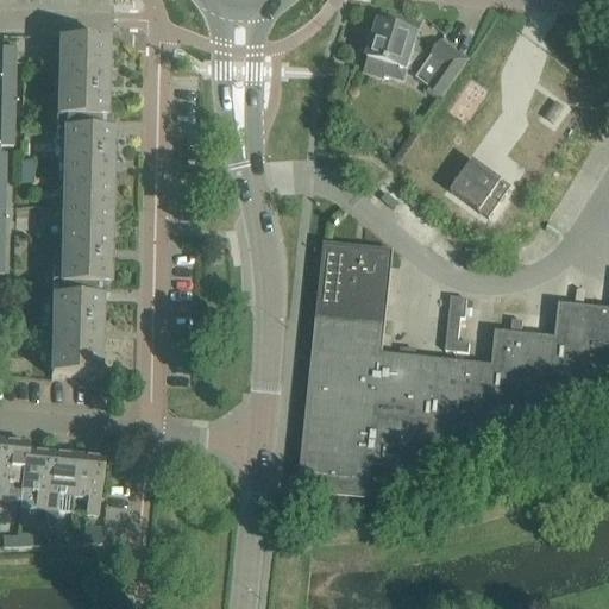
[(368,61),(369,61),(364,76),(385,82),(387,80),(403,85),(421,26),(389,17),(385,26),(378,25),(372,43),(366,42),(362,56),(369,58),(368,61)]
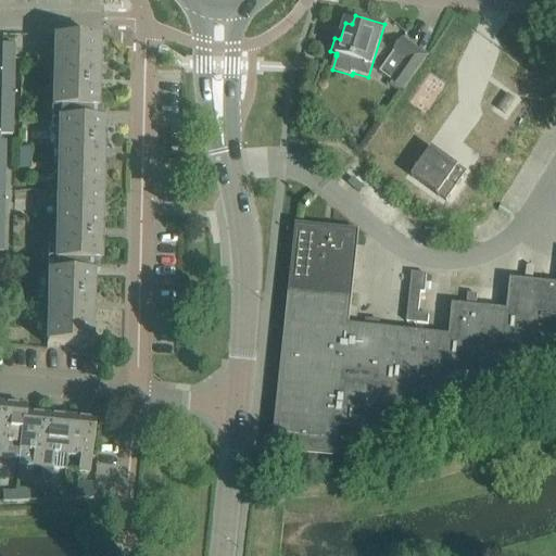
[(96,168),(97,130),(97,123),(90,123),(91,66),(98,66),(99,40),(54,39),(52,112),(59,112),(55,274),(49,274),(47,345),(91,346),(92,320),(86,320),(87,265),(93,265),(95,219),(101,219),(102,168),(96,168)]
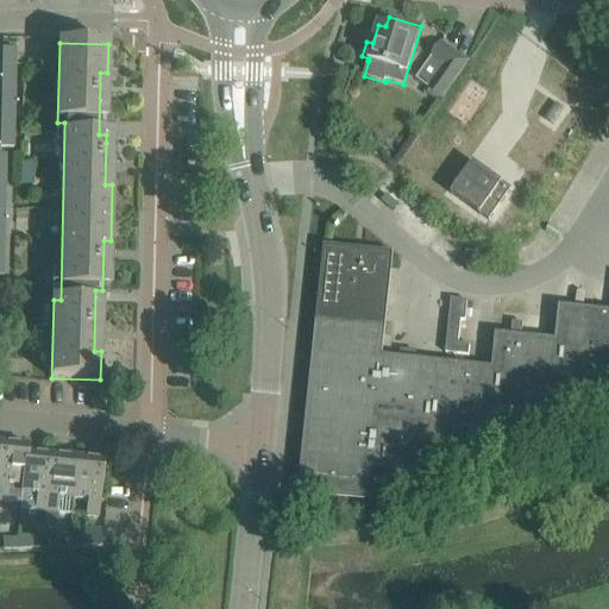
[(466,54),(460,49),(456,55),(440,43),(431,57),(444,67),(427,90),(440,100),(468,62),(463,60),(466,54)]
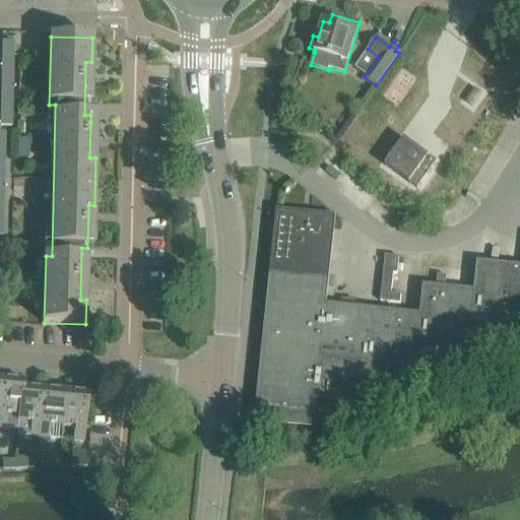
[(14,51),(14,41),(1,41),(1,50),(14,51)]
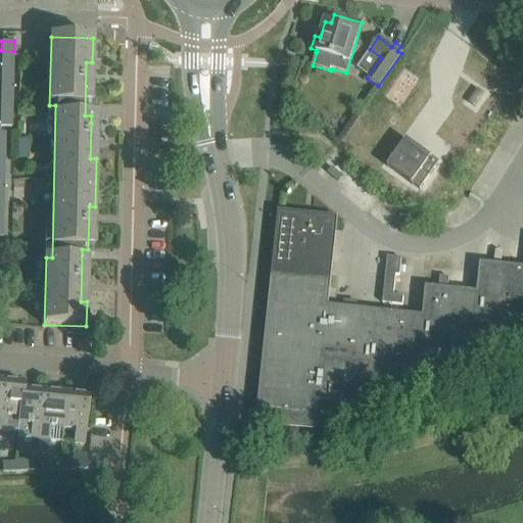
[(14,60),(14,56),(14,51),(1,50),(1,60),(14,60)]
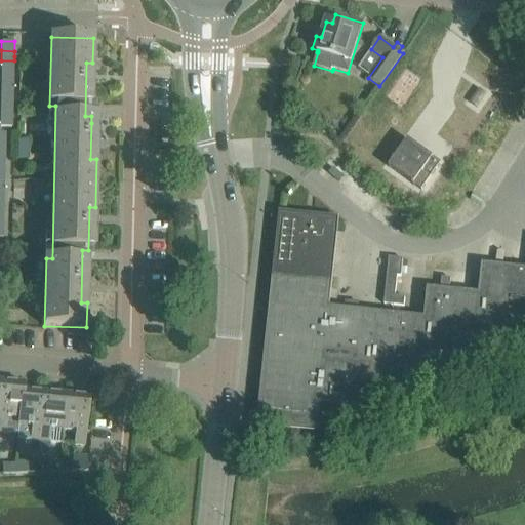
[(13,71),(14,61),(1,61),(1,70),(13,71)]
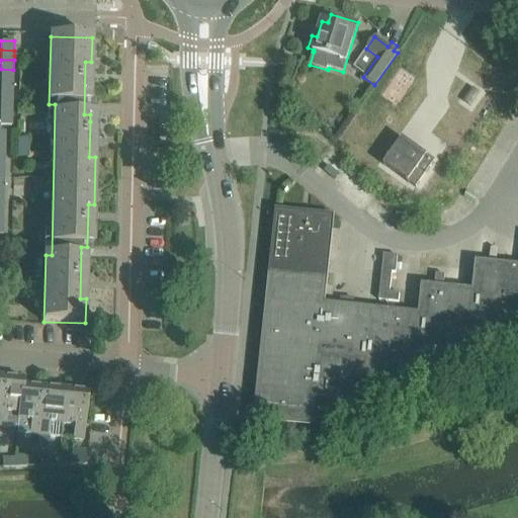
[(13,79),(13,70),(1,69),(1,78),(13,79)]
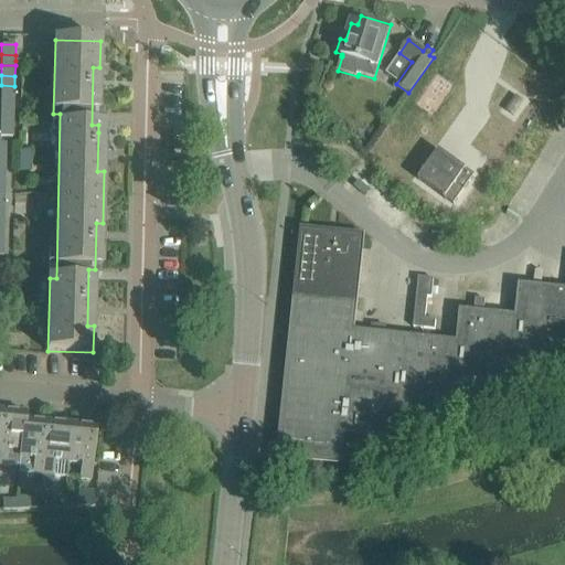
[(14,96),(14,86),(1,85),(0,96),(14,96)]
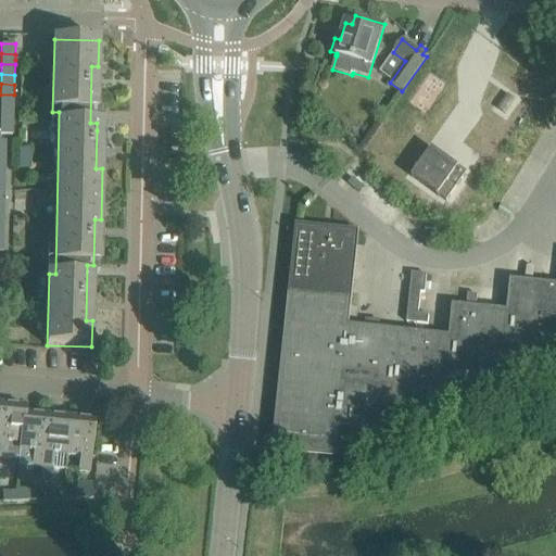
[(14,105),(14,95),(0,95),(0,104),(14,105)]
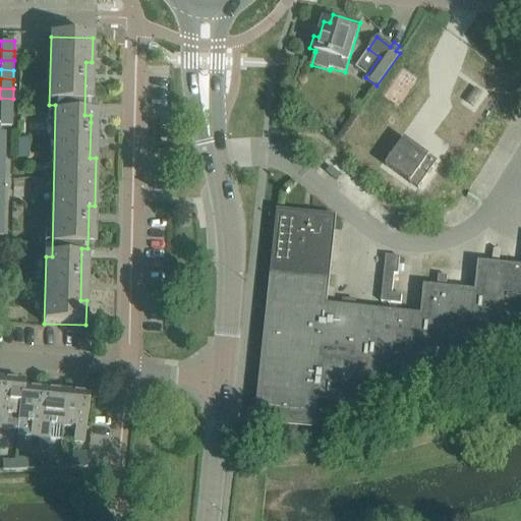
[(12,108),(13,99),(0,98),(0,108),(12,108)]
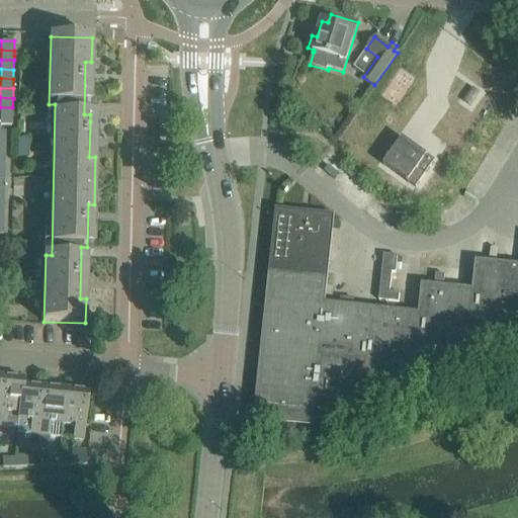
[(305,102),(297,110),(306,118),(314,110),(305,102)]
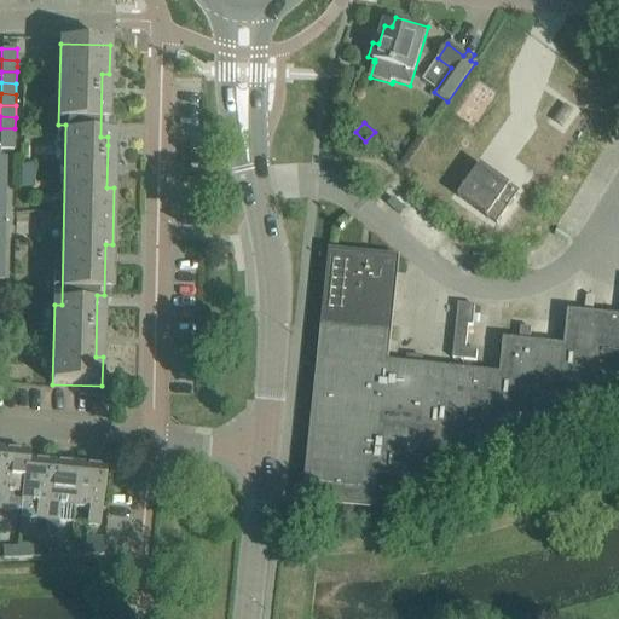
[(0,138),(15,139),(15,128),(0,128),(0,129),(0,138)]
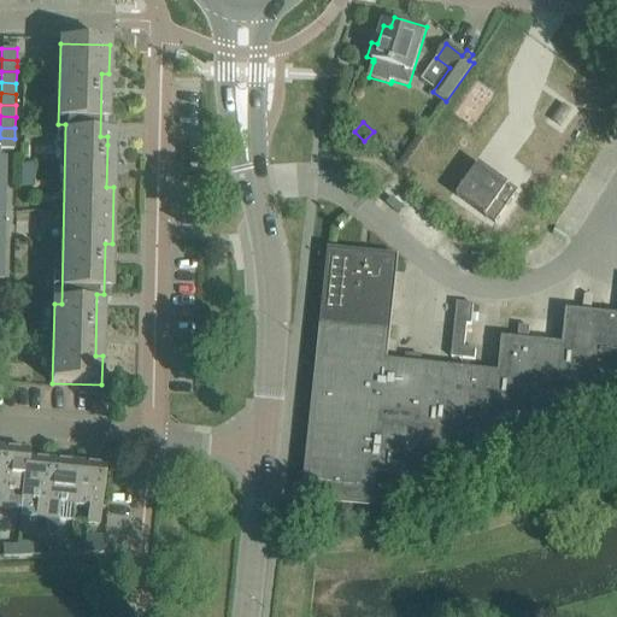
[(0,137),(0,148),(15,150),(15,139),(0,137)]
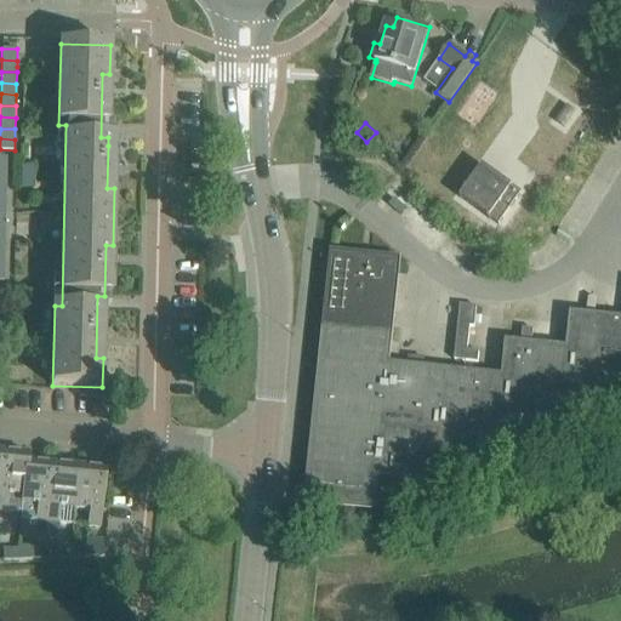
[(523,194),(484,166),(461,199),(500,226),(523,194)]
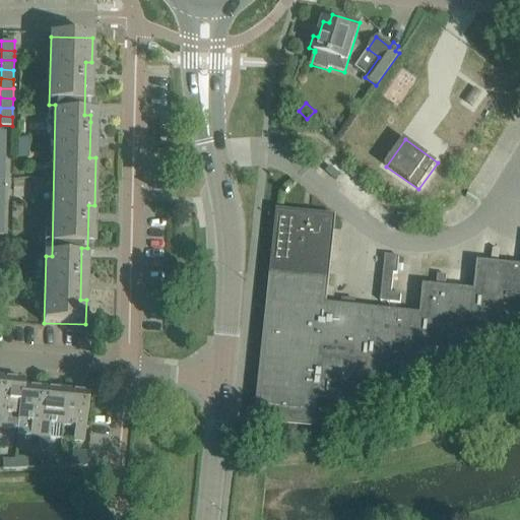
[(318,146),(306,144),(305,153),(317,154),(318,146)]
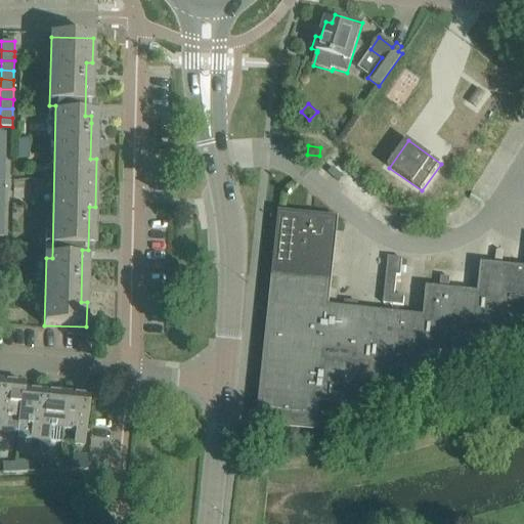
[(426,321),(325,311),(335,223),(281,217),(260,424),(312,429),(316,399),(420,410),(423,382),(475,387),(478,357),(523,362),(523,272),(484,268),(481,298),(430,292),(426,321)]
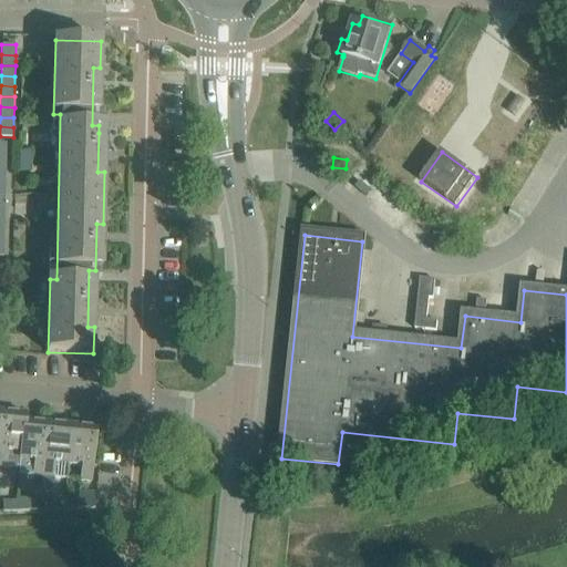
[(420,279),(418,299),(429,300),(433,300),(434,281),(420,279)]
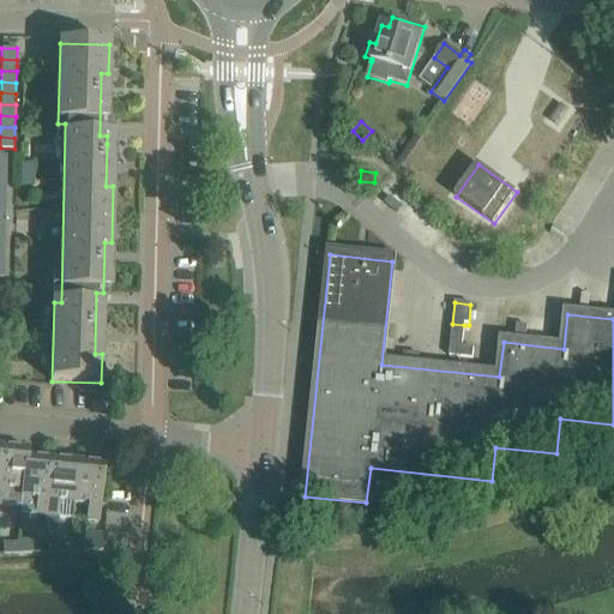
[(450,347),(449,357),(473,360),(474,349),(467,349),(462,348),(450,347)]
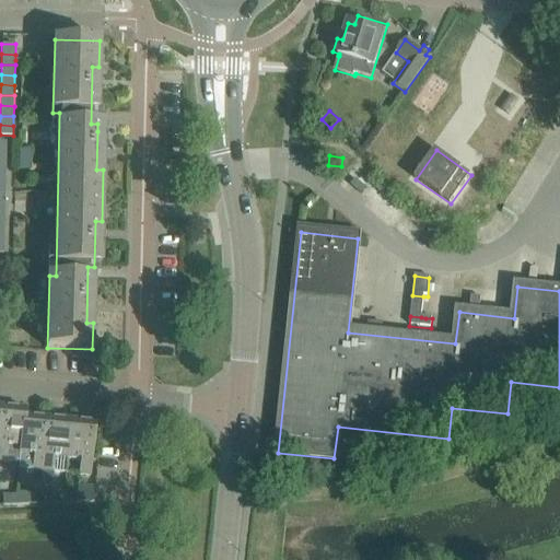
[(0,418),(0,459),(7,461),(19,462),(19,468),(25,410),(1,408),(0,418)]
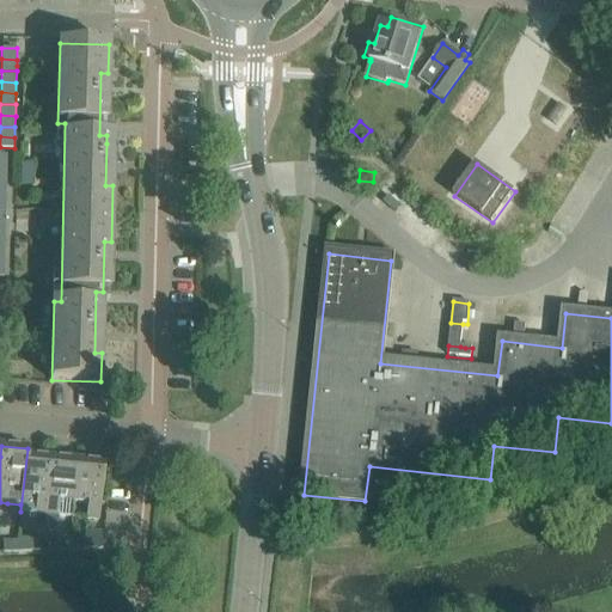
[(47,515),(51,458),(28,456),(28,448),(20,512),(35,514),(47,515)]
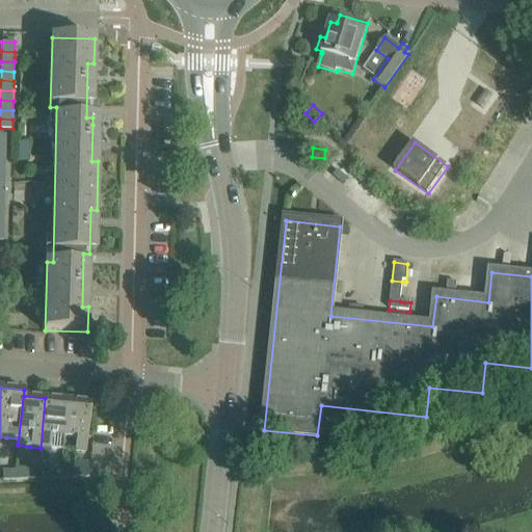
[(41,448),(51,449),(52,434),(64,436),(68,400),(45,398),(41,448)]
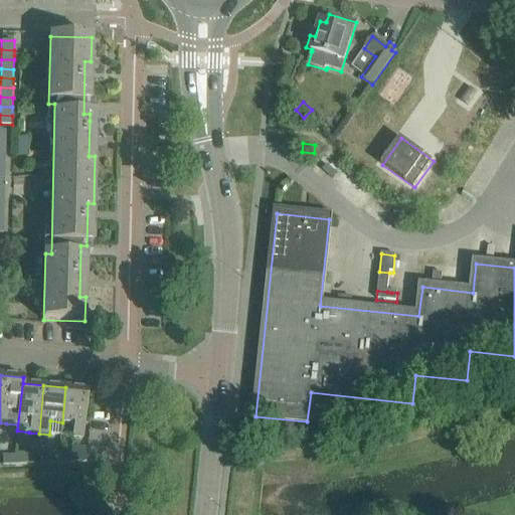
[(62,422),(74,423),(73,437),(82,438),(88,390),(65,387),(62,422)]
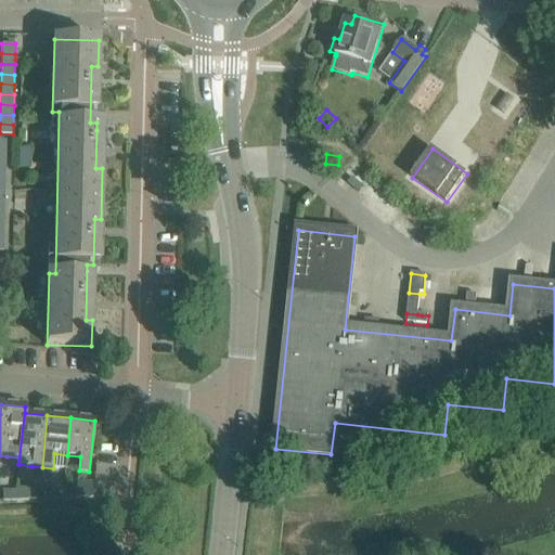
[(76,499),(92,498),(94,482),(77,482),(76,499)]
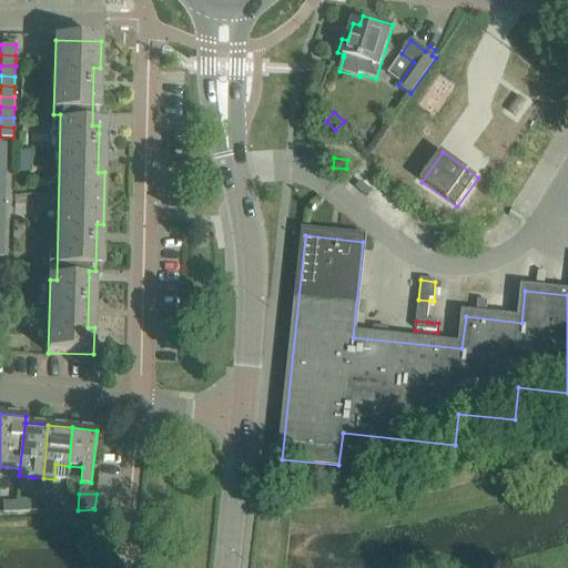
[(30,501),(17,503),(17,513),(30,511),(30,501)]
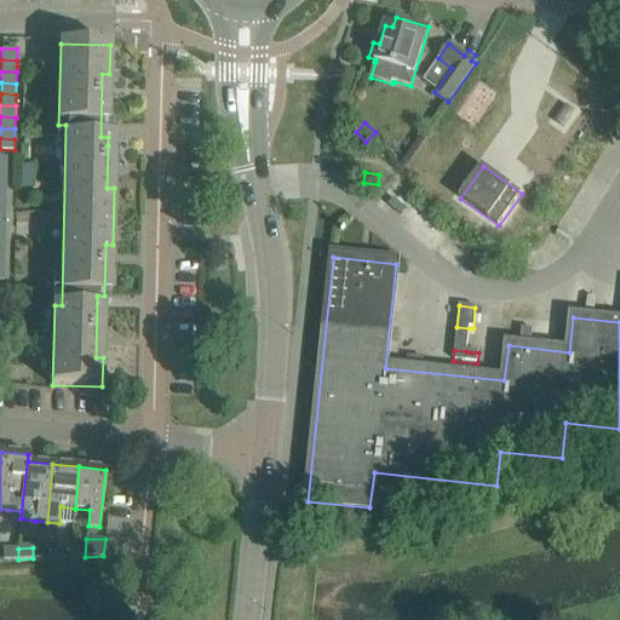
[(4,561),(18,560),(18,549),(3,550),(4,561)]
